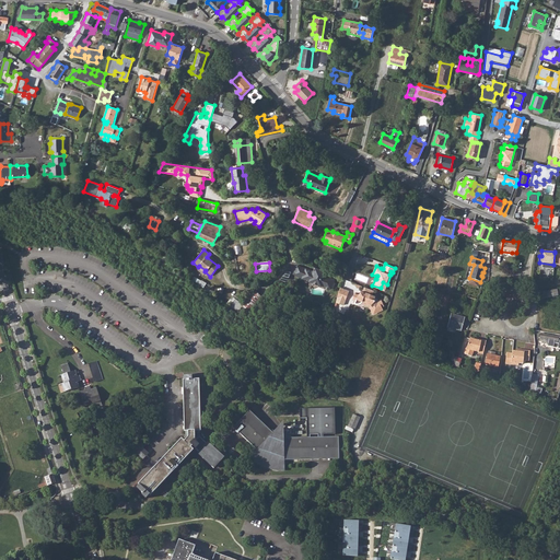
[(299,267),(295,275),(304,279),(313,282),(314,282),(315,286),(318,287),(321,286),(322,286),(333,290),(336,280),(326,277),(328,272),(316,268),(315,272),(299,267)]
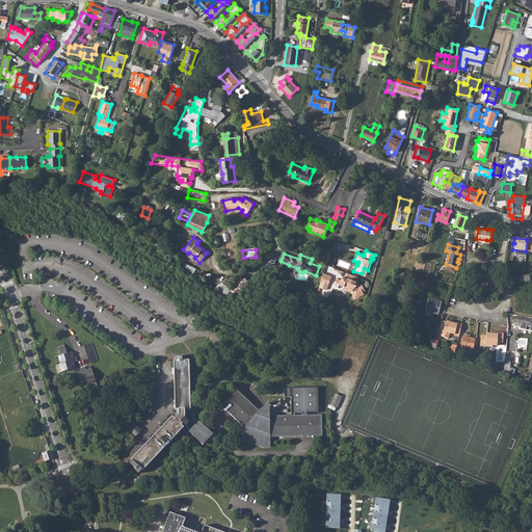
[(267,267),(273,269),(277,260),(272,258),(267,267)]
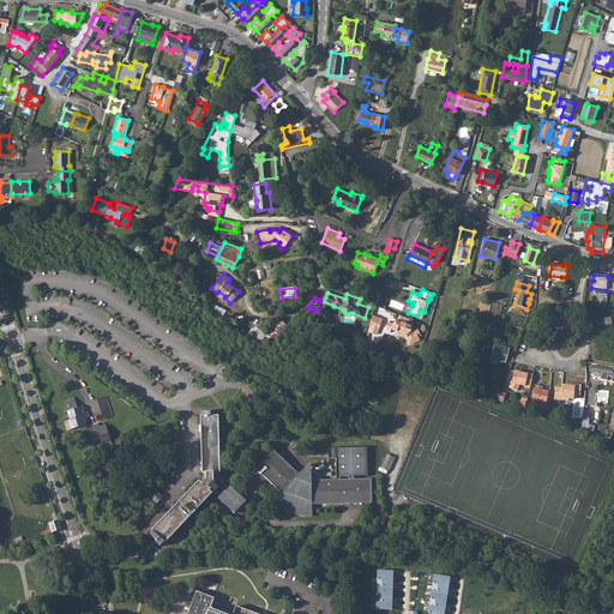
[(398,327),(403,330),(402,331),(407,333),(409,338),(411,337),(414,342),(420,339),(419,336),(421,335),(417,327),(414,329),(413,326),(410,326),(411,324),(408,323),(409,318),(399,314),(397,320),(398,320),(397,323),(395,321),(393,321),(393,323),(389,321),(387,327),(390,329),(389,332),(392,333),(396,331),(397,330),(398,327)]
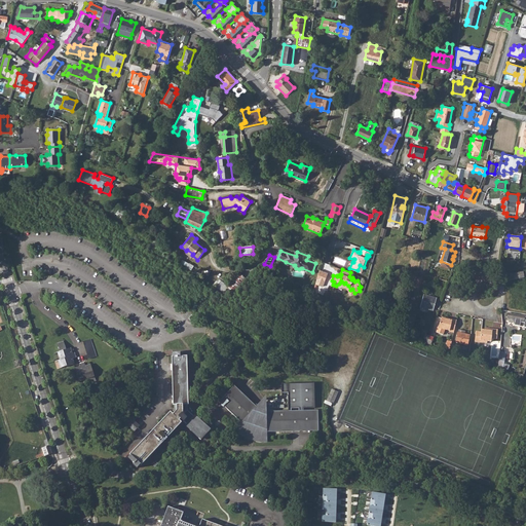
[(328,273),(321,270),(317,279),(325,283),(328,273)]
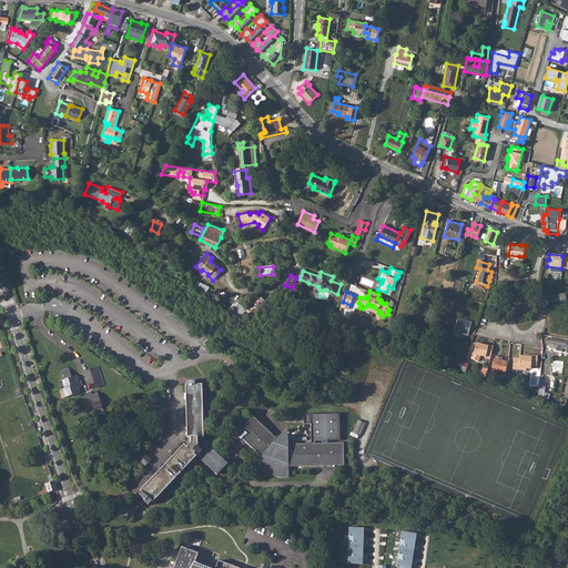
[(567,293),(550,296),(551,303),(567,300),(567,293)]
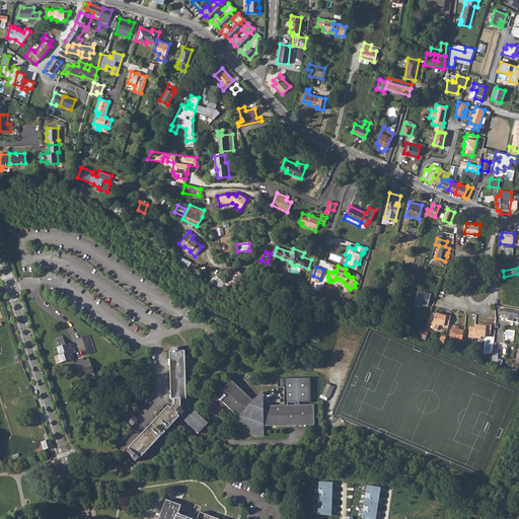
[(235,270),(224,284),(231,290),(242,276),(235,270)]
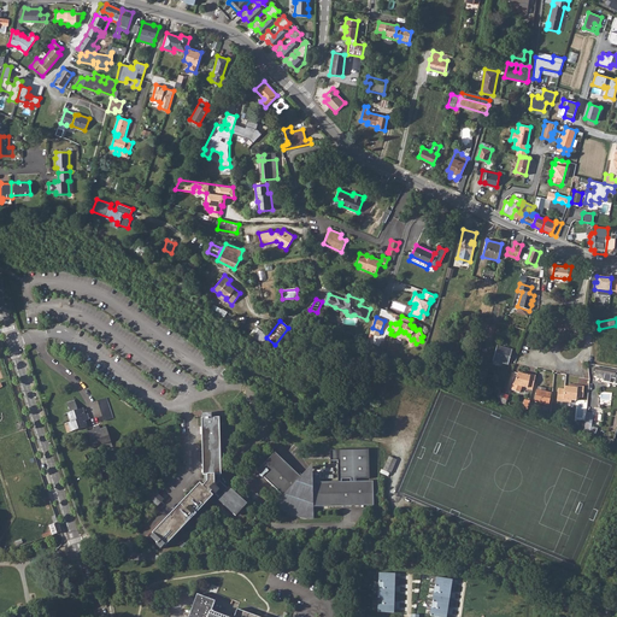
[(512,350),(497,345),(492,360),(507,365),(512,350)]
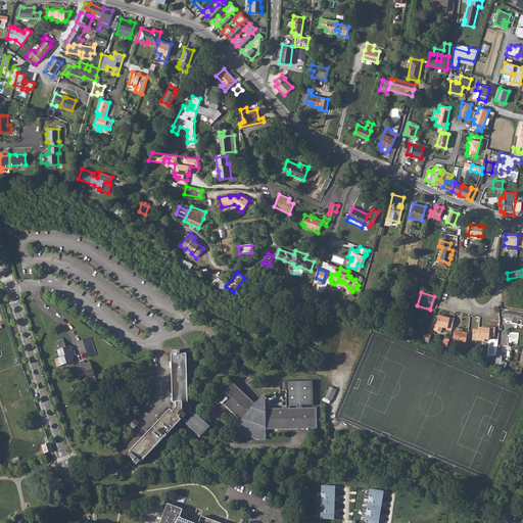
[(521,325),(522,325),(522,315),(506,312),(504,319),(512,320),(512,323),(517,324),(518,320),(522,321),(521,325)]
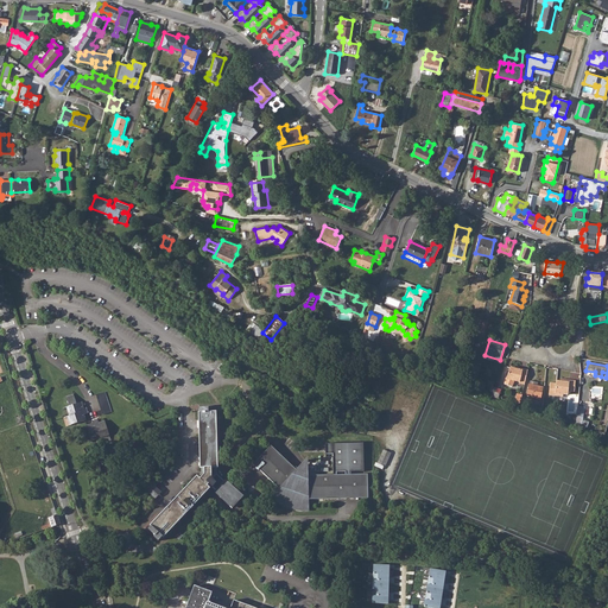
[(525,384),(527,371),(523,369),(517,368),(511,367),(505,384),(512,386),(514,380),(520,381),(519,382),(525,384)]
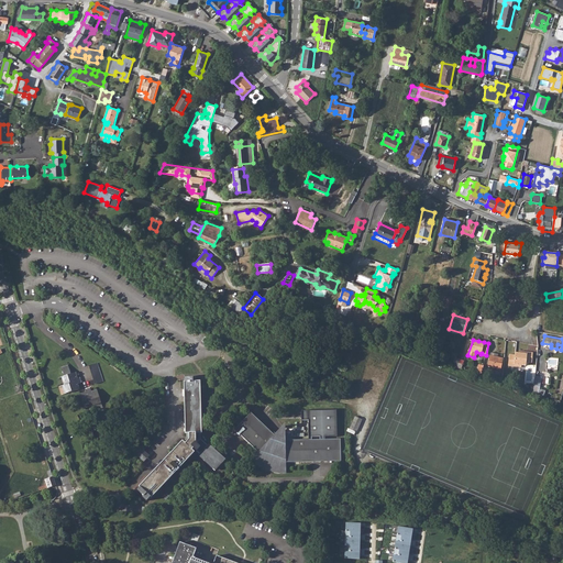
[(531,363),(532,353),(523,352),(523,353),(519,353),(515,352),(515,355),(509,354),(508,365),(521,367),(521,365),(526,365),(526,362),(531,363)]
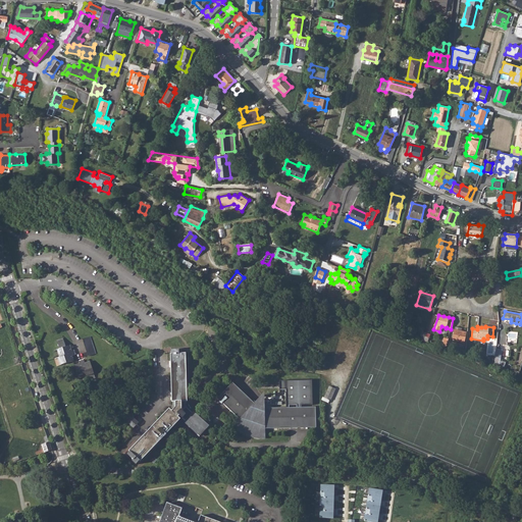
[(461,331),(455,330),(452,340),(464,342),(466,332),(461,331)]
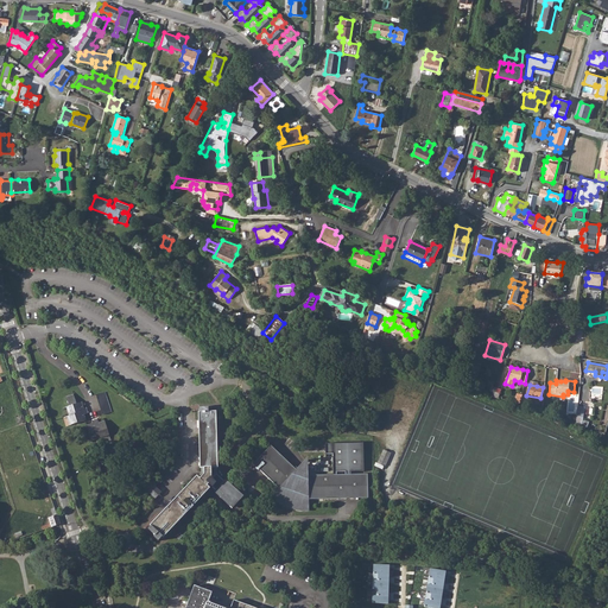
[(102,415),(112,412),(105,392),(96,394),(102,415)]
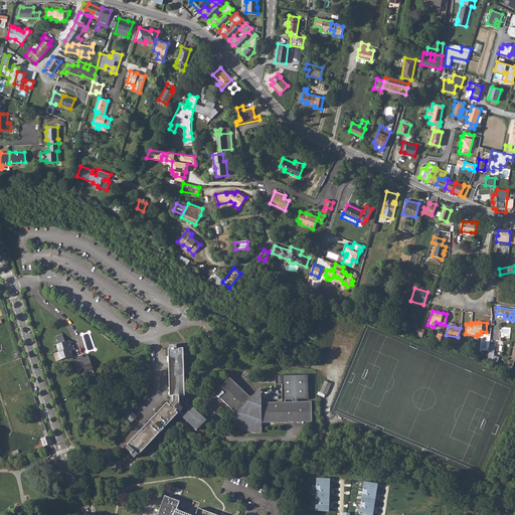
[(60,360),(72,356),(70,351),(74,350),(72,345),(70,346),(68,341),(64,342),(62,335),(56,337),(58,344),(57,345),(59,352),(57,353),(60,360)]
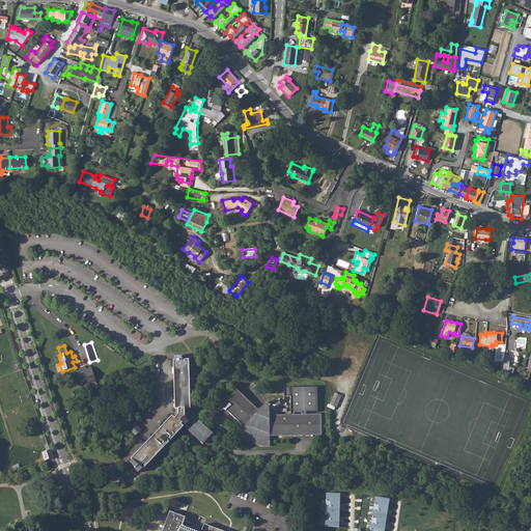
[(510,356),(504,355),(502,370),(506,373),(508,367),(510,356)]
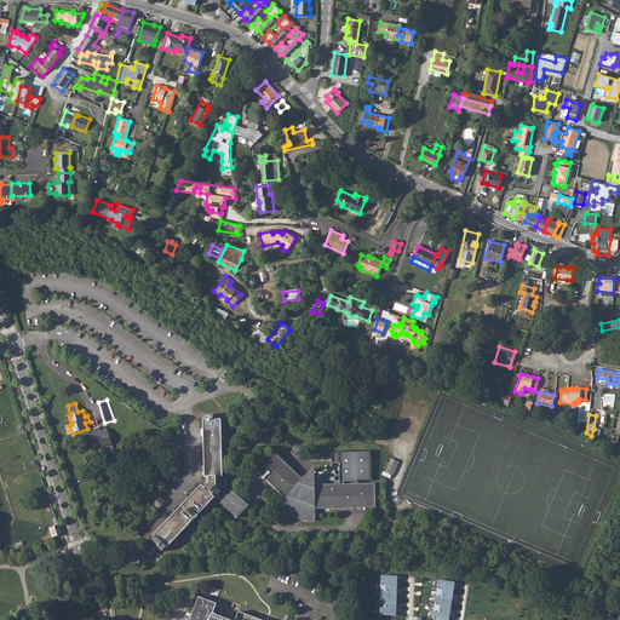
[(224,480),(222,422),(214,423),(214,418),(206,418),(206,423),(205,423),(206,480),(207,480),(207,484),(204,489),(202,488),(155,539),(156,539),(153,543),(160,549),(159,550),(164,554),(167,550),(168,551),(216,500),(212,498),(214,495),(222,503),(220,504),(236,518),(247,506),(233,492),(230,493),(223,486),(223,480),(224,480)]
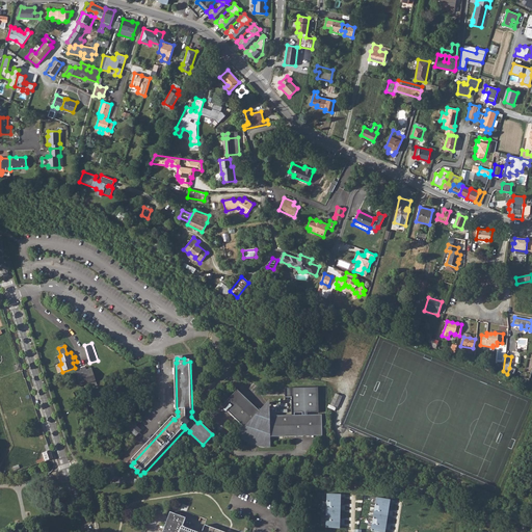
[(87,382),(96,380),(91,369),(86,370),(85,367),(80,368),(81,371),(76,372),(79,383),(87,381),(87,382)]
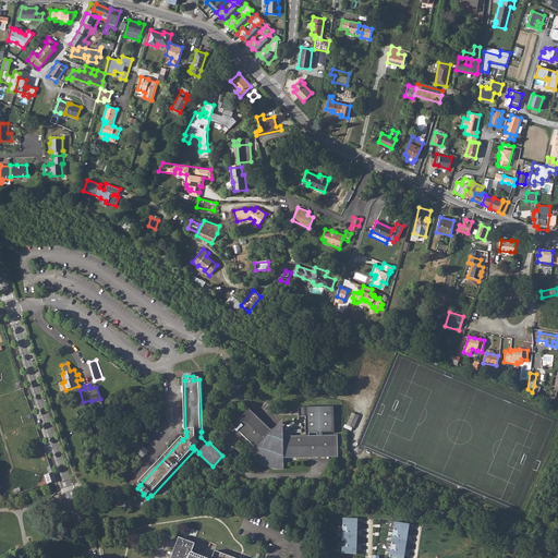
[(256,461),(276,468),(282,468),(282,457),(337,457),(337,435),(323,435),(323,433),(334,433),(334,407),(300,407),(300,416),(306,416),(306,435),(282,436),(282,422),(273,433),(249,411),(233,426),(257,448),(251,456),(256,461)]
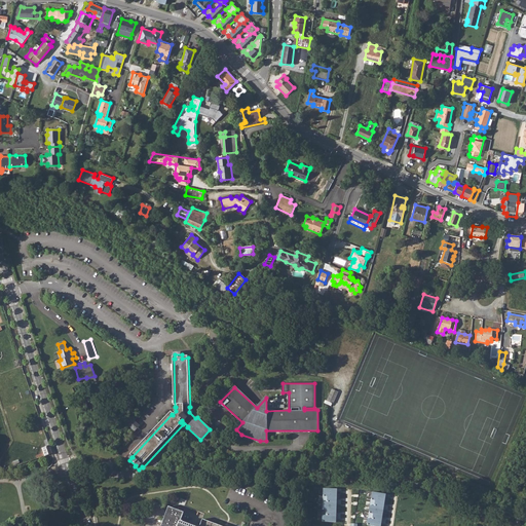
[(333,404),(338,391),(332,389),(327,401),(333,404)]
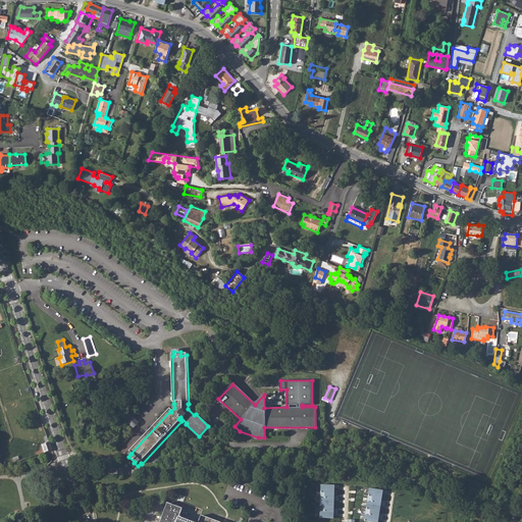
[(123,418),(134,428),(139,423),(128,413),(123,418)]
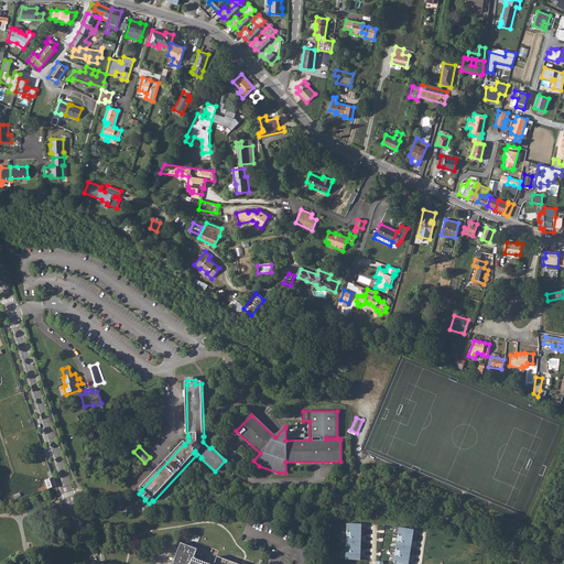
[(41,492),(56,487),(52,475),(49,476),(50,479),(45,481),(47,486),(40,489),(41,492)]
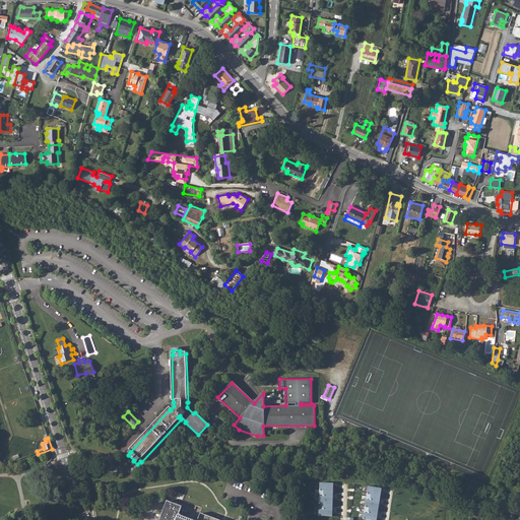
[(368,484),(367,491),(380,494),(381,486),(368,484)]
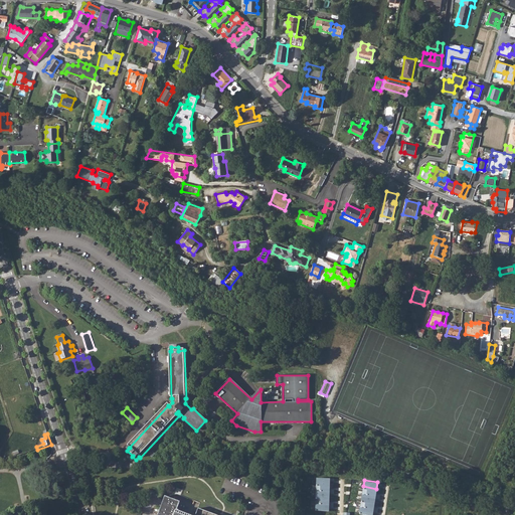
[(376,489),(363,486),(361,493),(375,495),(376,489)]
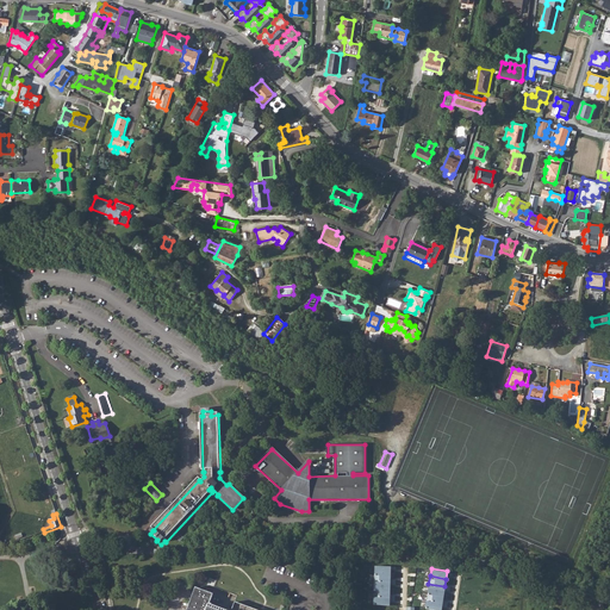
[(205,584),(212,586),(215,579),(207,577),(205,584)]
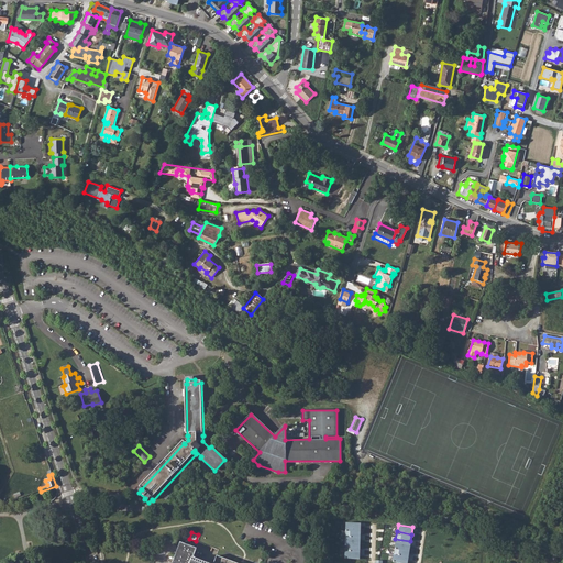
[(410,541),(395,539),(394,547),(409,550),(410,541)]
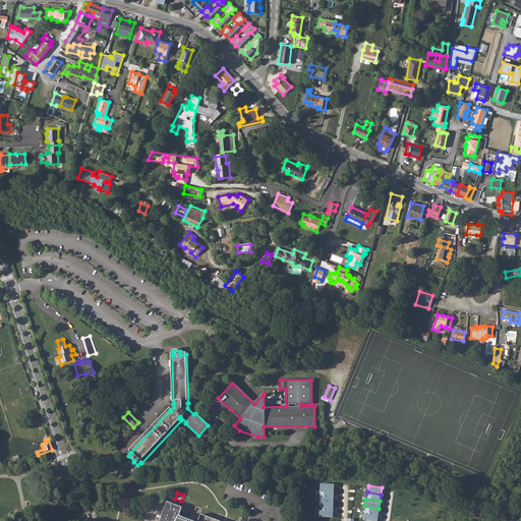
[(219,520),(197,514),(194,520),(192,520),(177,515),(180,507),(165,502),(158,520),(219,520)]
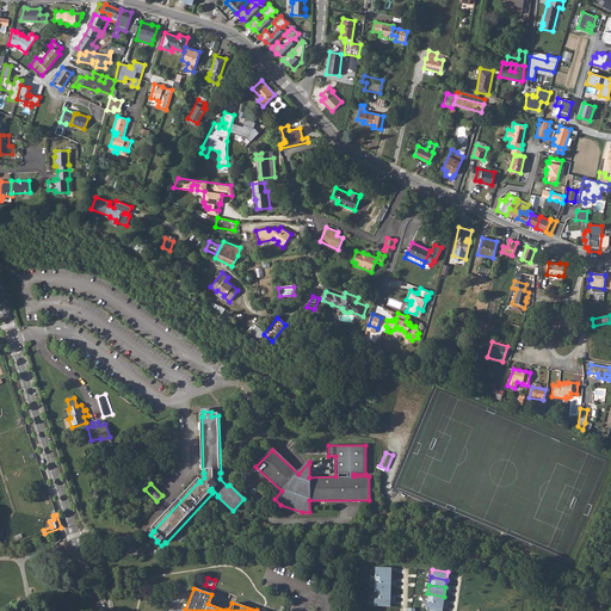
[(444,597),(427,593),(426,603),(442,605),(444,597)]
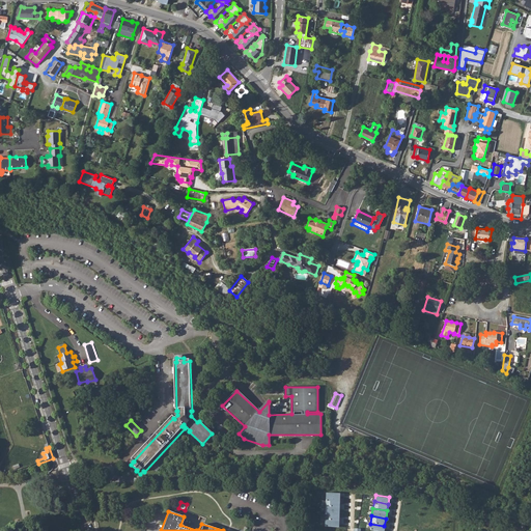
[(354,522),(352,530),(358,530),(360,523),(354,522)]
